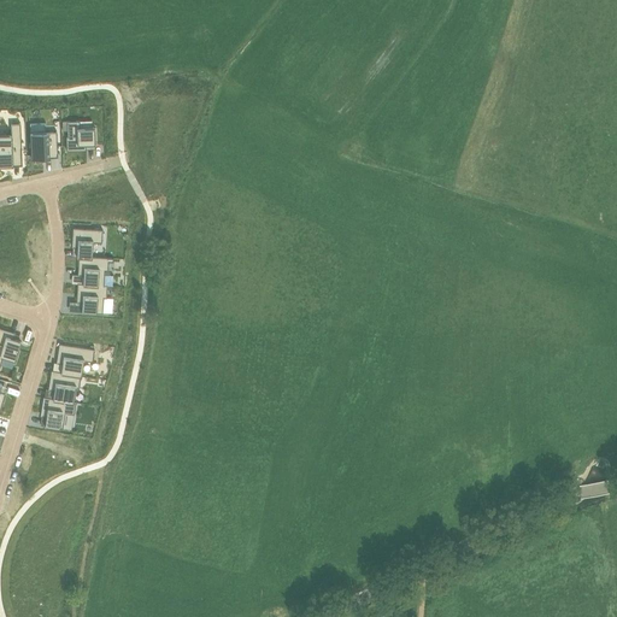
[(80,121),(66,122),(68,136),(66,136),(66,151),(86,151),(86,145),(95,145),(94,128),(81,128),(80,121)]
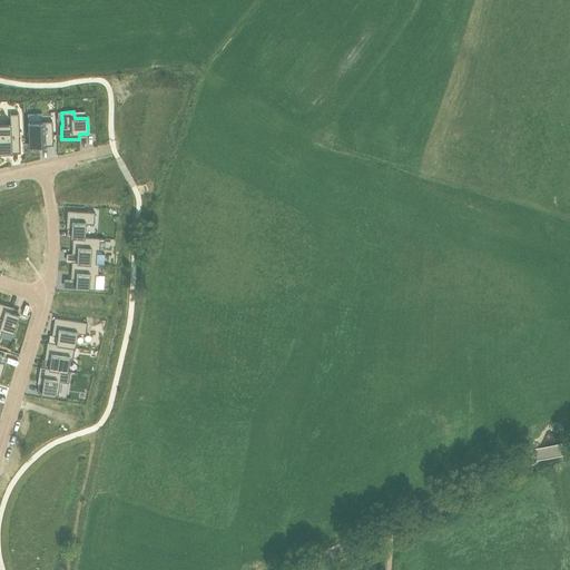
[(42,112),(28,114),(28,123),(29,147),(39,146),(46,146),(46,144),(46,138),(53,138),(52,121),(42,123),(42,112)]
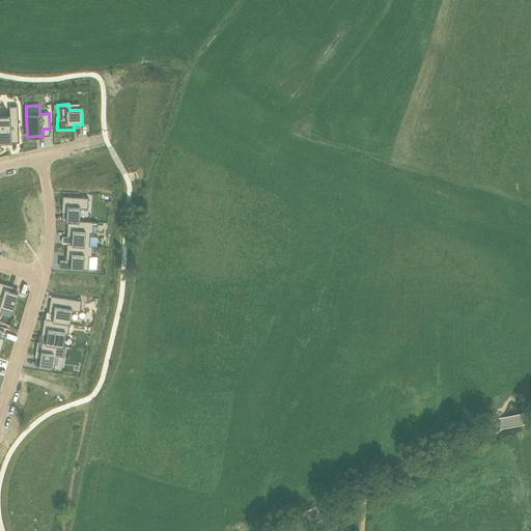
[(9,115),(0,115),(0,142),(11,142),(10,136),(19,136),(18,106),(9,107),(9,115)]
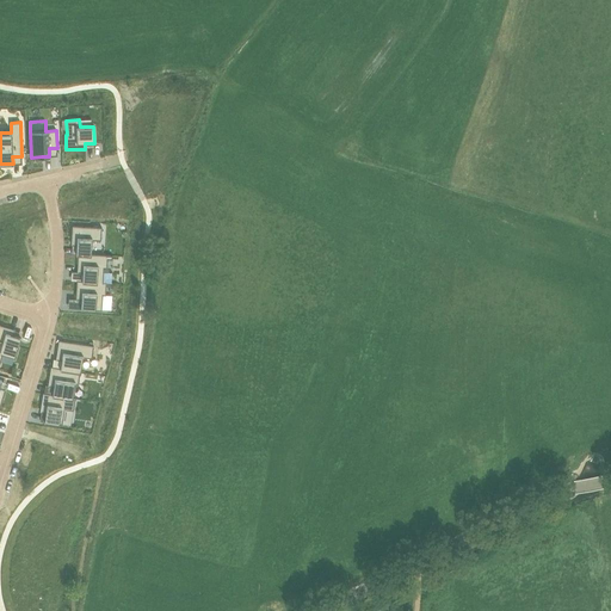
[(73,226),(72,245),(73,245),(76,245),(76,254),(79,254),(91,255),(91,254),(92,240),(102,240),(102,228),(73,226)]
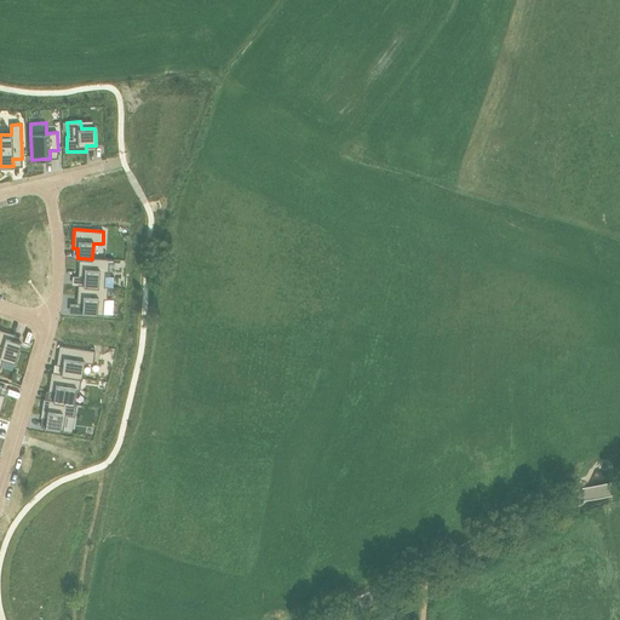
[(79,276),(84,277),(84,285),(84,286),(104,287),(105,271),(109,273),(109,259),(92,258),(92,259),(80,258),(79,276)]
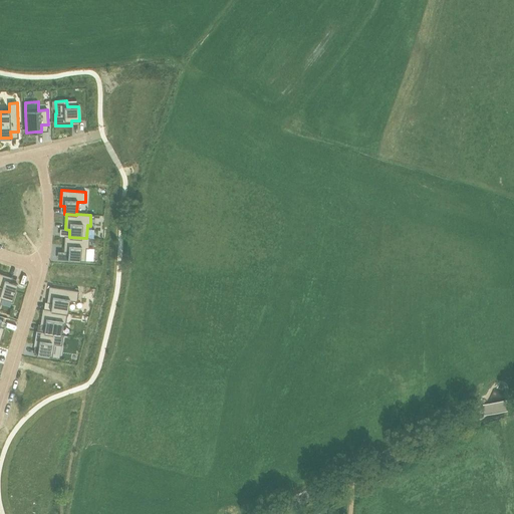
[(64,251),(63,252),(68,252),(68,260),(85,261),(86,248),(89,248),(89,238),(86,238),(69,237),(69,236),(65,236),(65,237),(64,251)]
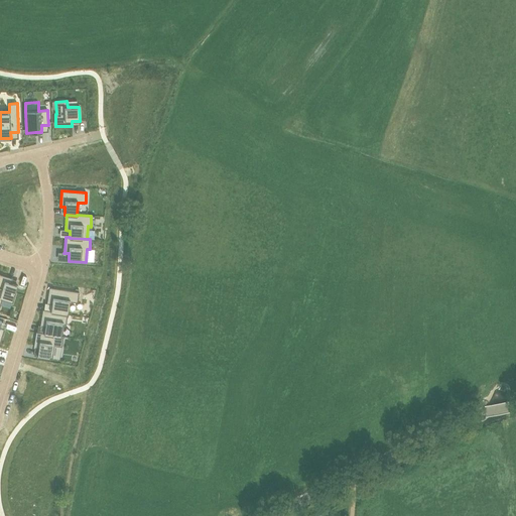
[(13,278),(0,274),(0,305),(2,298),(13,301),(17,284),(11,283),(13,278)]
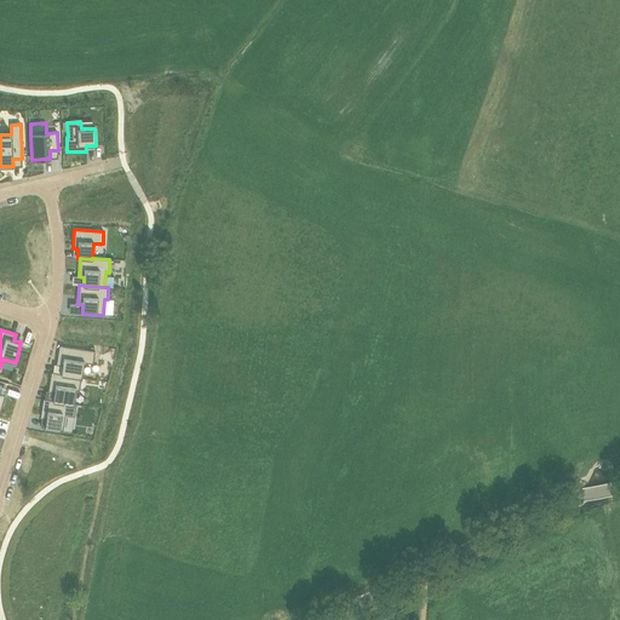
[(57,365),(63,366),(62,373),(61,374),(81,378),(82,378),(85,362),(93,363),(96,351),(59,345),(57,365)]
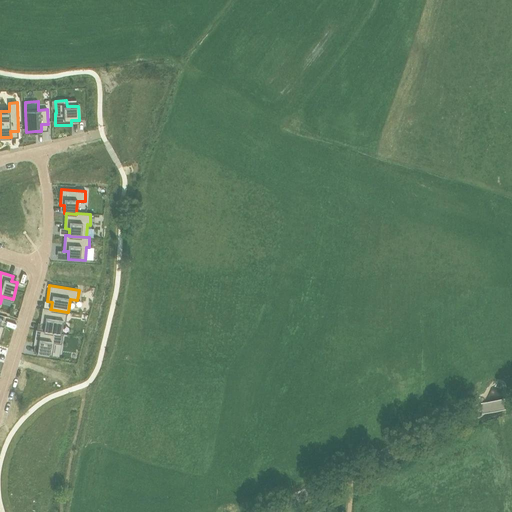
[(40,323),(45,324),(44,330),(44,331),(61,334),(61,333),(63,321),(66,321),(67,312),(50,309),(51,308),(44,307),(43,307),(40,323)]
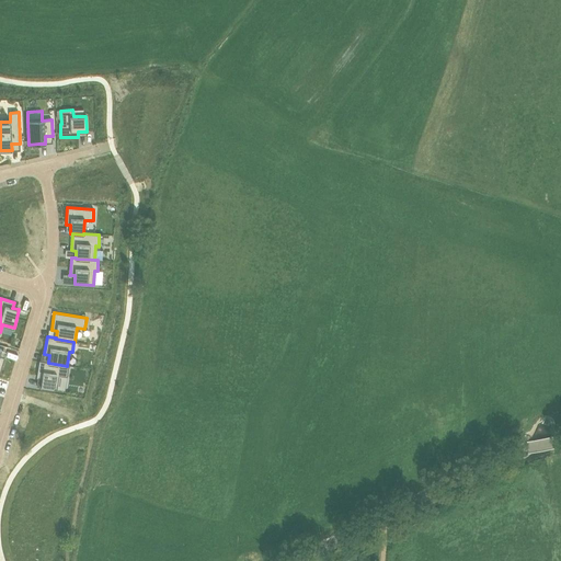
[(39,361),(37,378),(38,378),(42,379),(41,387),(57,390),(59,376),(67,377),(69,365),(67,365),(67,366),(48,363),(48,362),(41,361),(39,361)]
